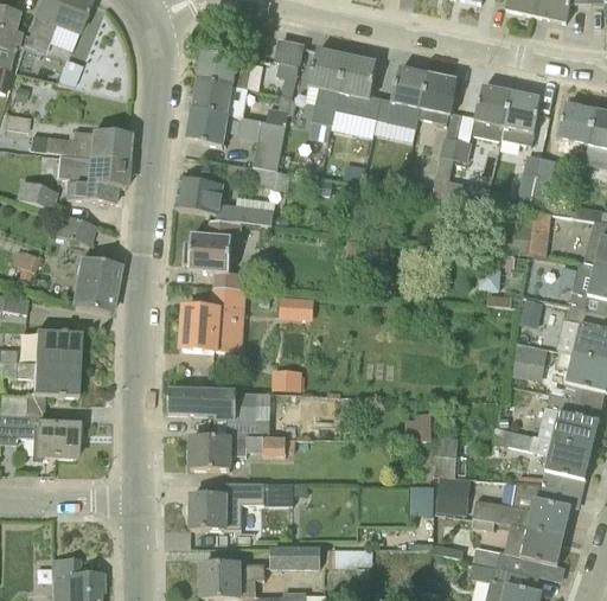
[(39,0),(21,50),(14,69),(27,75),(36,51),(44,55),(55,25),(77,33),(90,0),(39,0)]
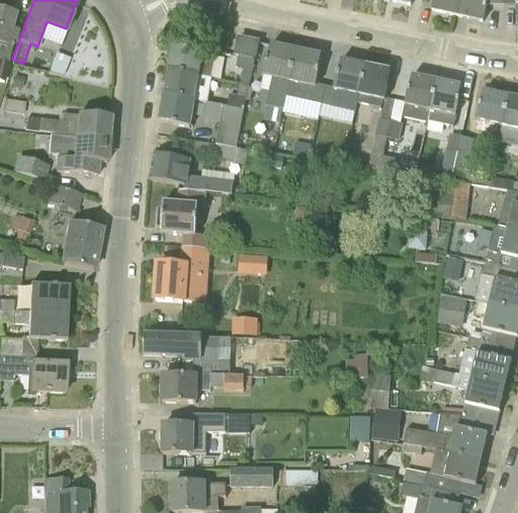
[(431,7),(456,13),(458,0),(433,0),(431,7)]
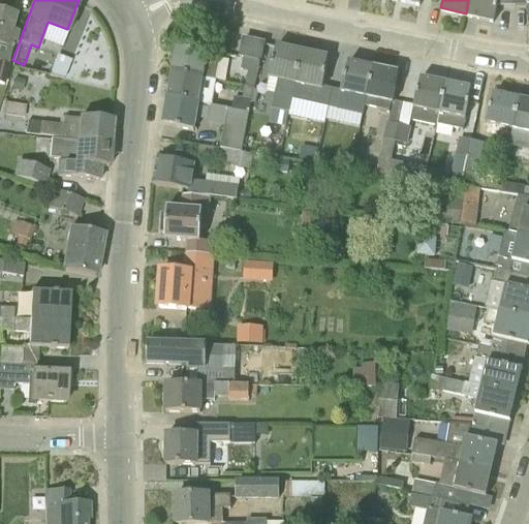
[(497,2),(512,2),(512,0),(468,0),(466,13),(493,20),(497,2)]
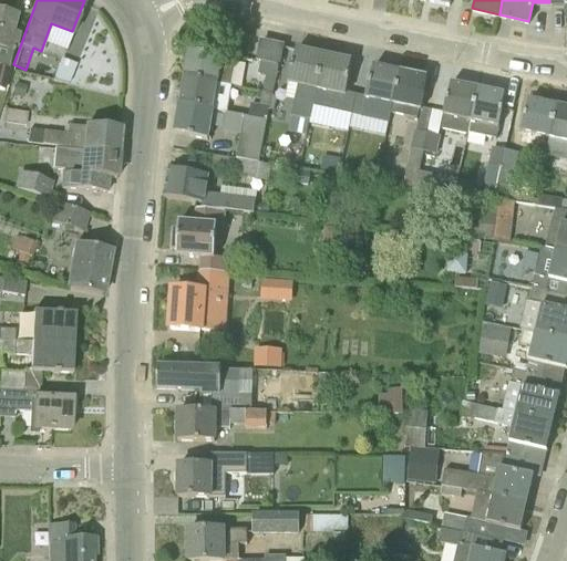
[(565,16),(566,16),(566,0),(549,0),(549,2),(565,2),(565,16)]
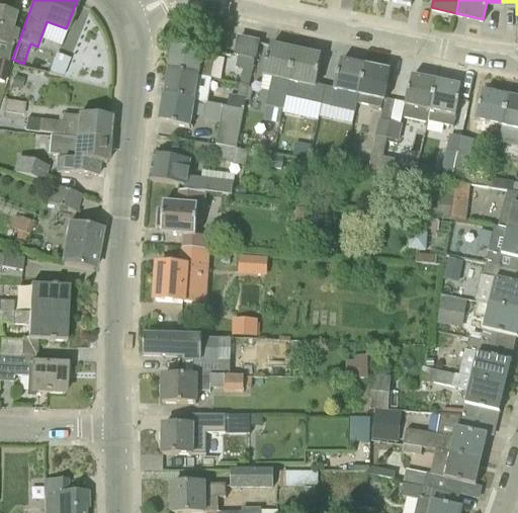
[(0,7),(0,90),(0,91),(4,79),(9,59),(8,59),(16,27),(10,25),(14,10),(0,7)]
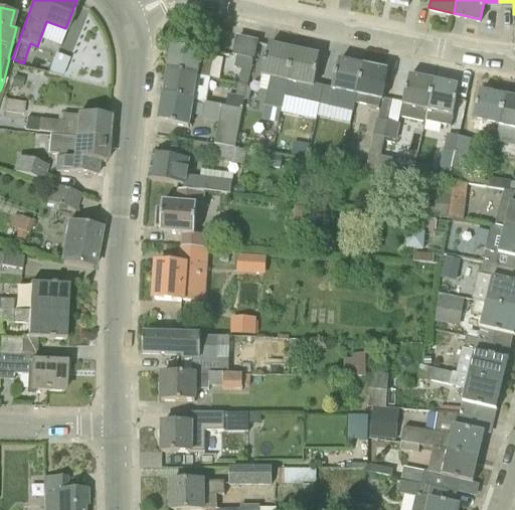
[(256,39),(237,34),(233,50),(252,57),(256,39)]
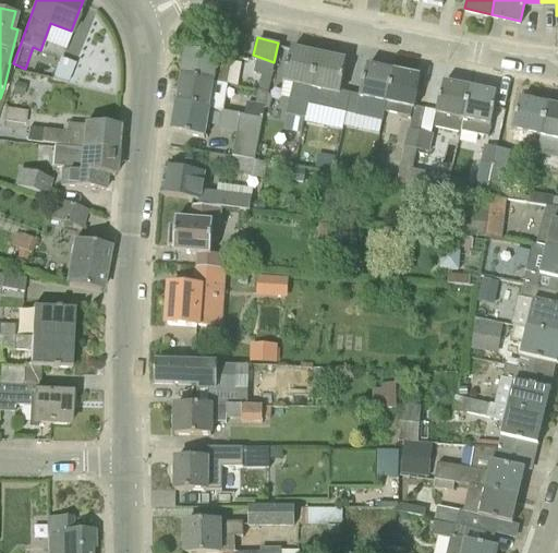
[(181,74),(214,80),(227,82),(232,53),(199,47),(199,49),(185,46),(181,74)]
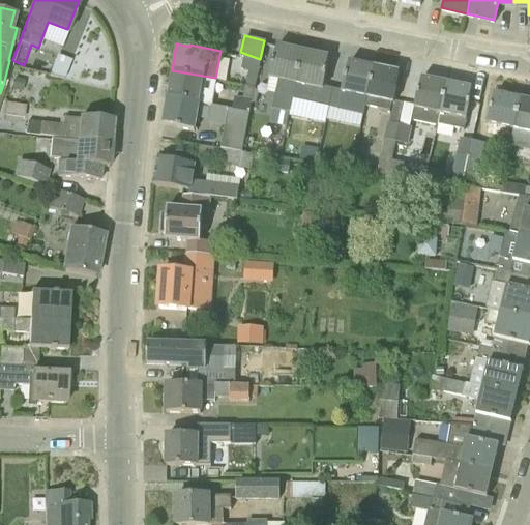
[(287,119),(289,110),(301,49),(276,44),(273,57),(272,56),(268,76),(271,77),(268,88),(275,89),(271,106),(272,107),(270,115),(287,119)]
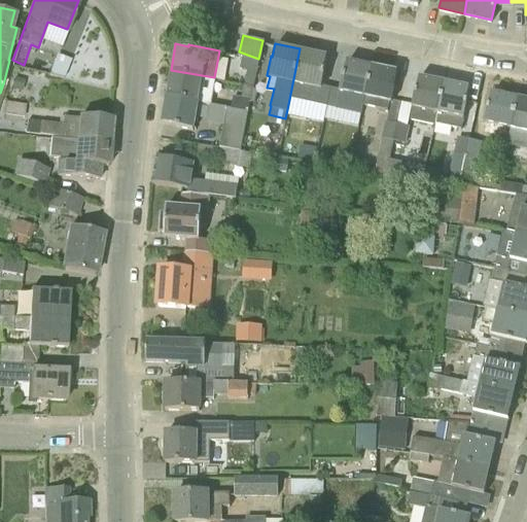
[(300,48),(287,109),(288,109),(284,126),(292,127),(295,111),(301,112),(303,95),(309,96),(311,84),(320,87),(324,68),(323,68),(325,55),(300,48)]
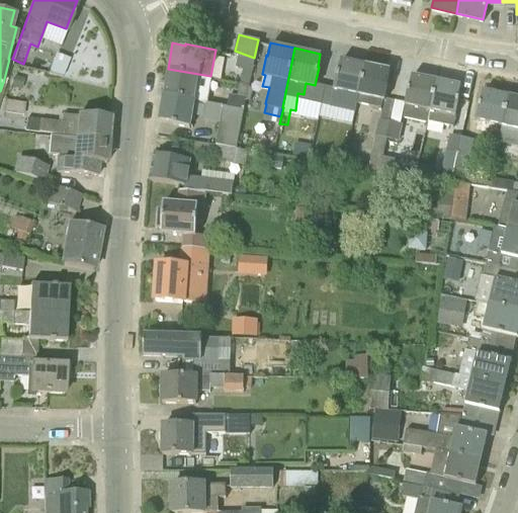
[(64,72),(70,54),(57,49),(51,68),(64,72)]
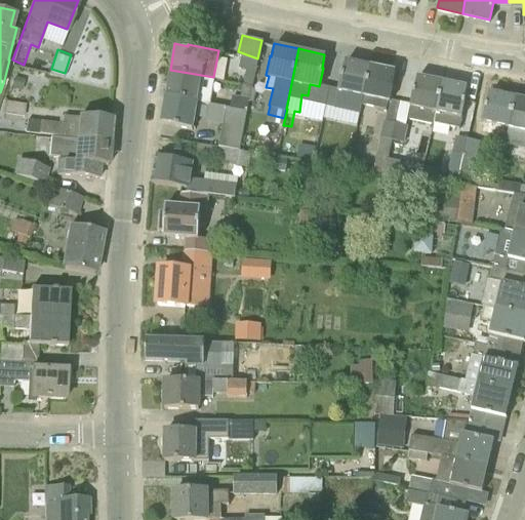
[(243,82),(252,84),(257,58),(240,54),(238,65),(246,66),(243,82)]
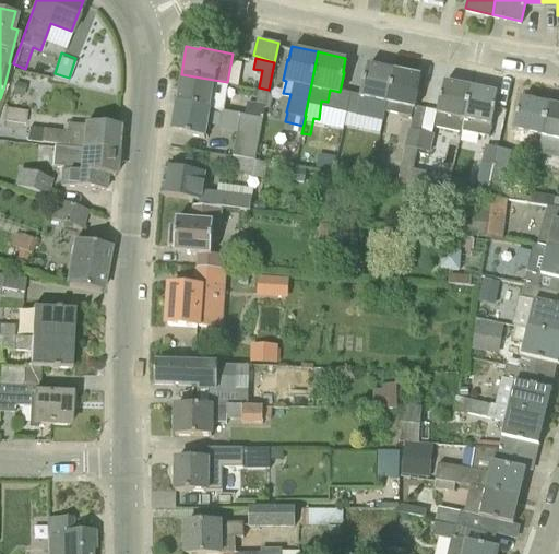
[(357,103),(384,108),(394,68),(367,62),(365,75),(364,75),(357,103)]
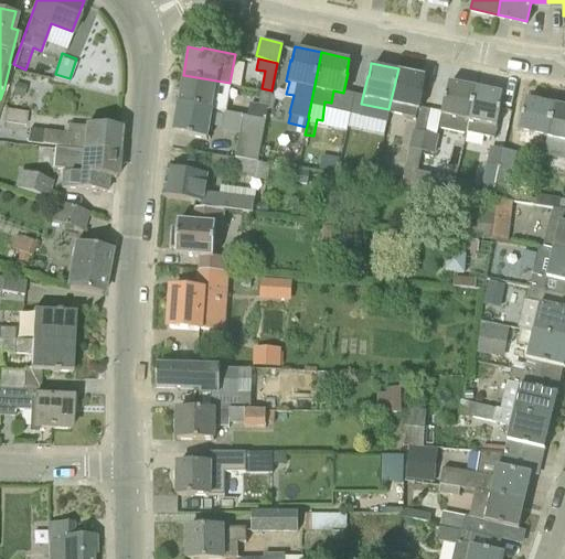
[(398,68),(388,109),(406,113),(405,117),(412,119),(413,115),(415,115),(416,108),(418,108),(423,88),(422,88),(425,75),(398,68)]
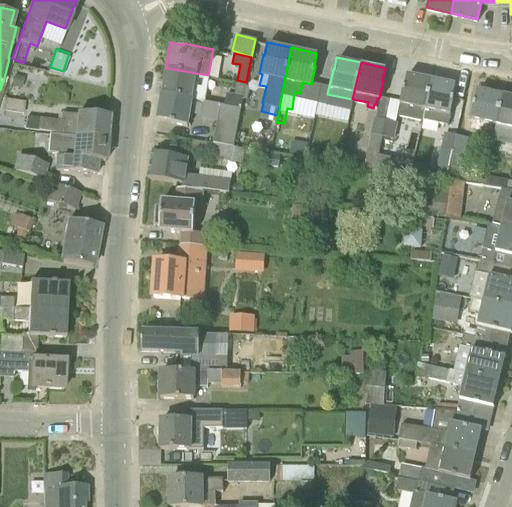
[(162,91),(192,97),(196,73),(166,68),(162,91)]
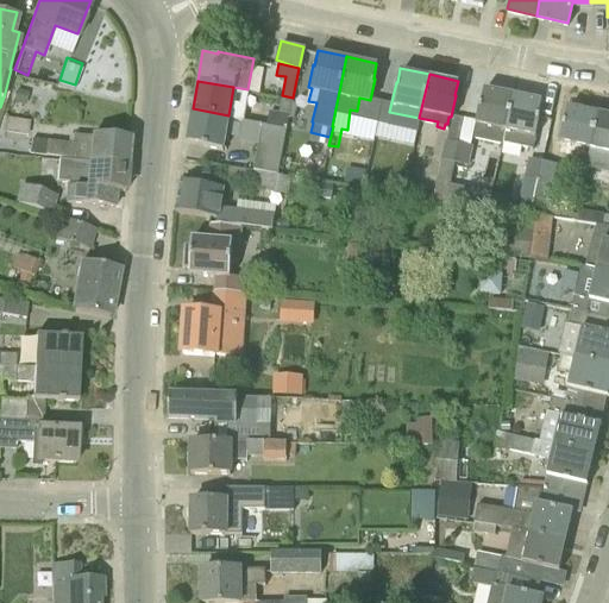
[(502,142),(502,139),(513,92),(483,86),(481,100),(479,100),(475,121),(476,123),(473,136),(502,142)]
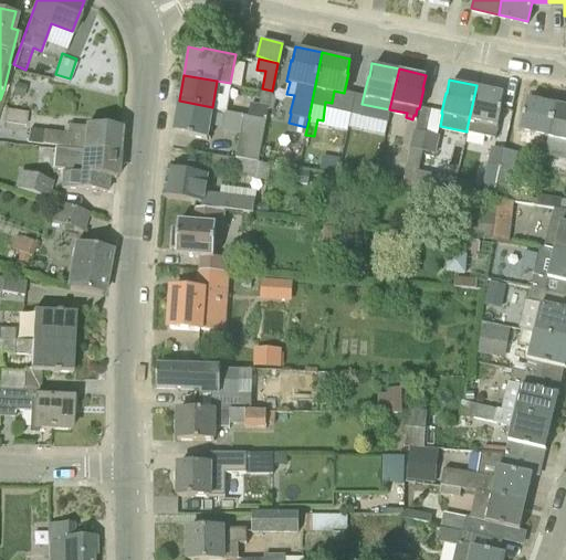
[(477,85),(467,129),(494,136),(498,125),(501,105),(500,105),(503,92),(477,85)]
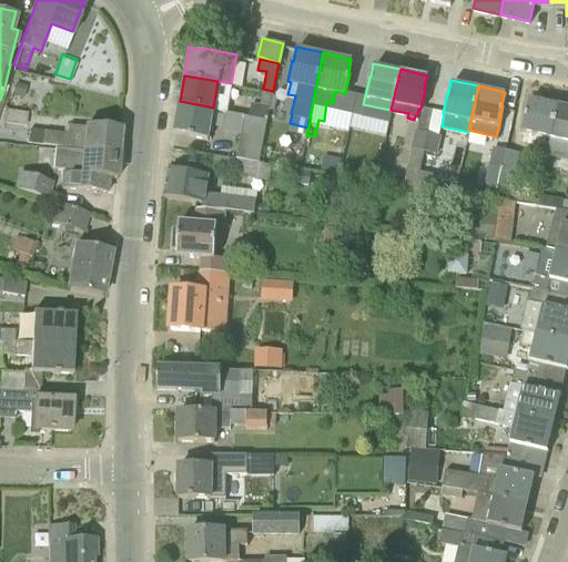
[(536,133),(549,136),(557,102),(529,96),(526,110),(525,110),(520,130),(523,130),(520,139),(535,141),(536,133)]
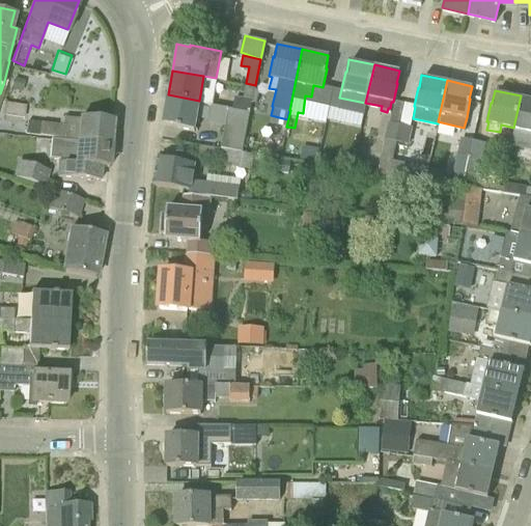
[(199,101),(168,94),(163,121),(176,123),(176,125),(194,128),(199,101)]
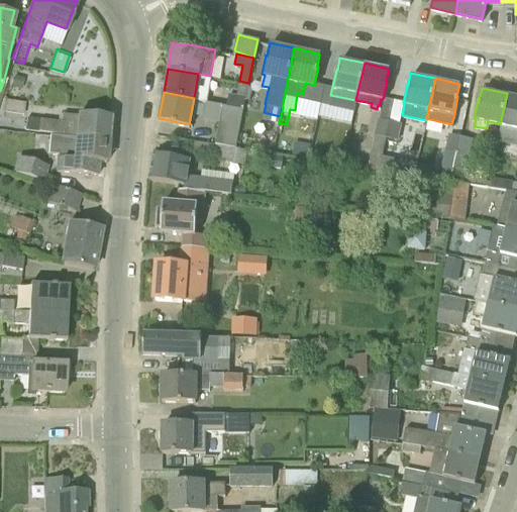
[(227,98),(226,103),(243,106),(245,95),(228,92),(227,98)]
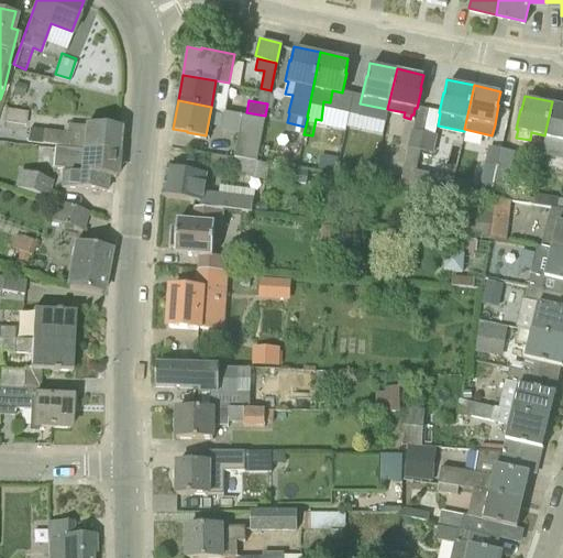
[(562,104),(552,101),(544,135),(541,151),(562,155),(562,104)]
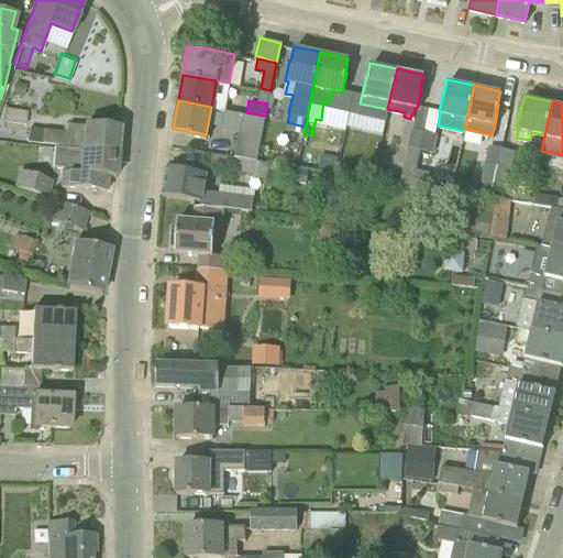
[(265,116),(246,112),(223,108),(220,127),(240,130),(239,131),(235,152),(257,156),(262,135),(265,116)]
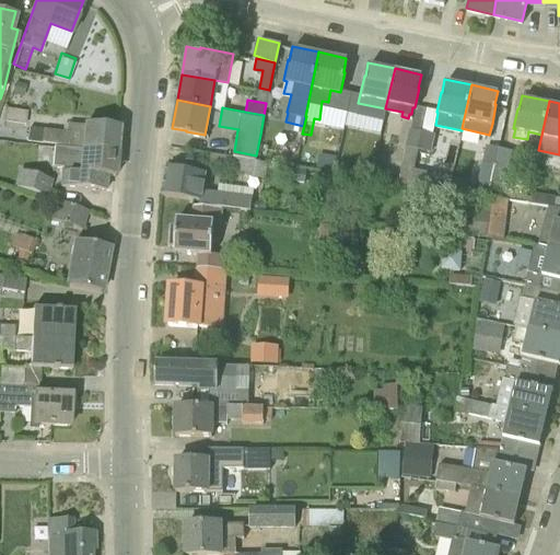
[(60,128),(27,125),(26,138),(63,142),(63,143),(117,150),(119,126),(67,120),(67,122),(60,122),(60,128)]
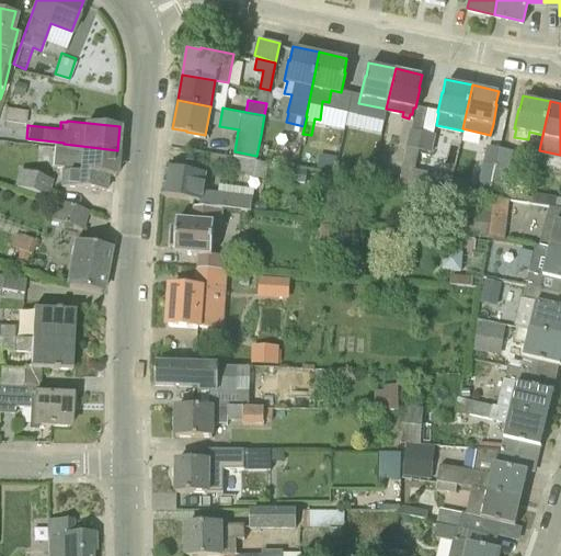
[(412,180),(423,128),(410,126),(402,160),(398,181),(402,182),(412,183),(412,180)]
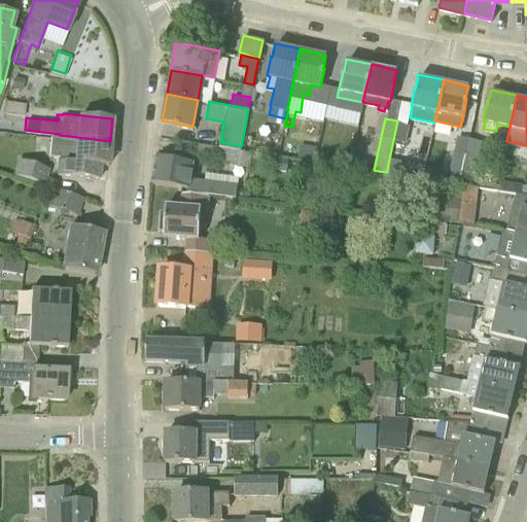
[(397,120),(387,169),(392,170),(396,150),(402,151),(409,123),(397,120)]
